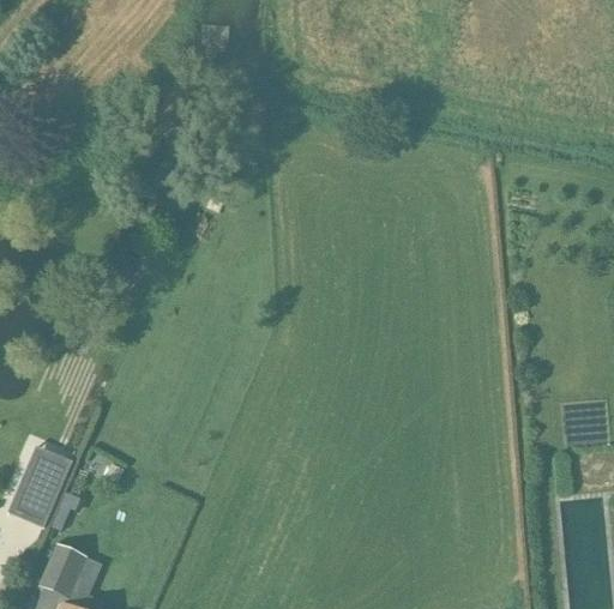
[(220,22),(202,24),(206,55),(224,53),(220,22)]
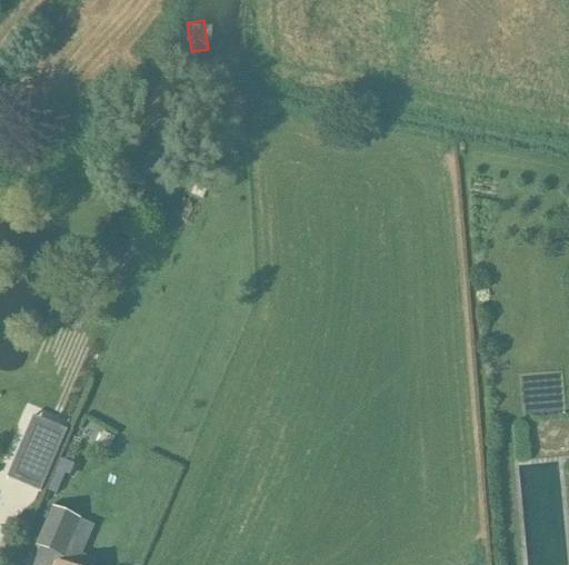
[(68,427),(33,412),(6,474),(40,489),(68,427)]
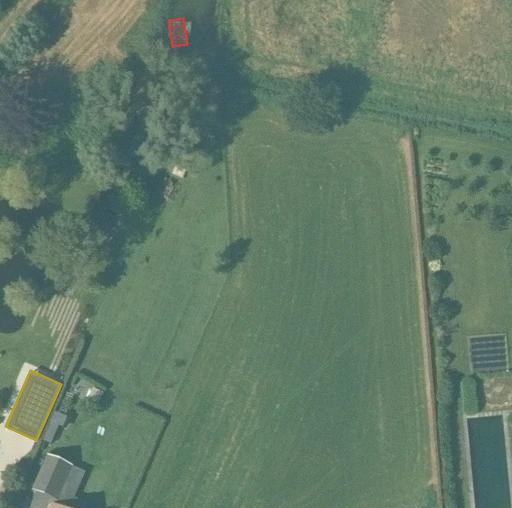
[(103,390),(92,385),(87,396),(98,401),(103,390)]
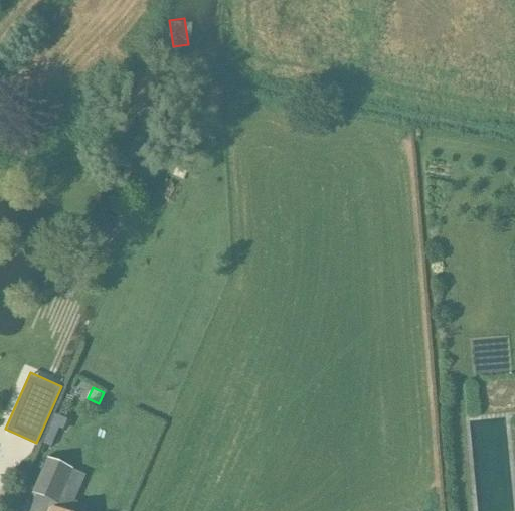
[(54,410),(41,441),(51,445),(58,427),(67,430),(71,418),(54,410)]
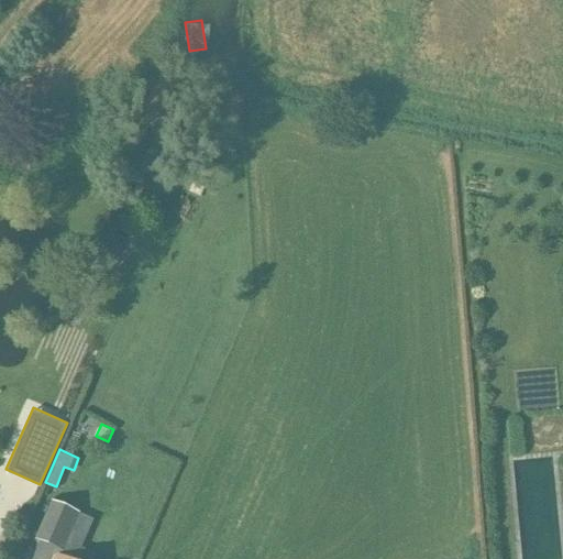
[(53,500),(36,536),(50,541),(62,547),(63,548),(79,511),(53,500)]
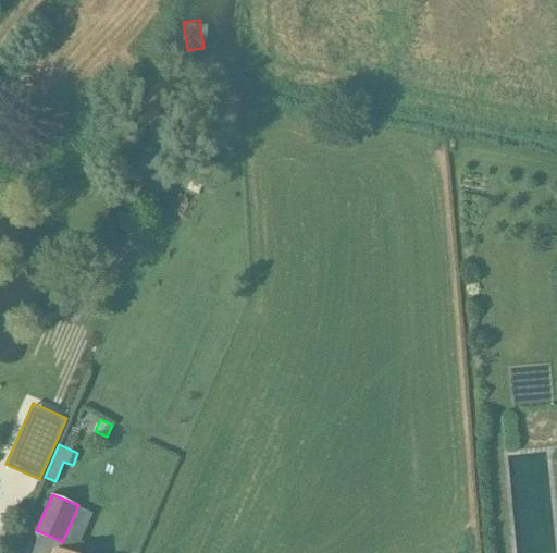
[(61,541),(58,548),(71,552),(90,552),(95,545),(81,539),(93,512),(78,505),(62,542),(61,541)]
